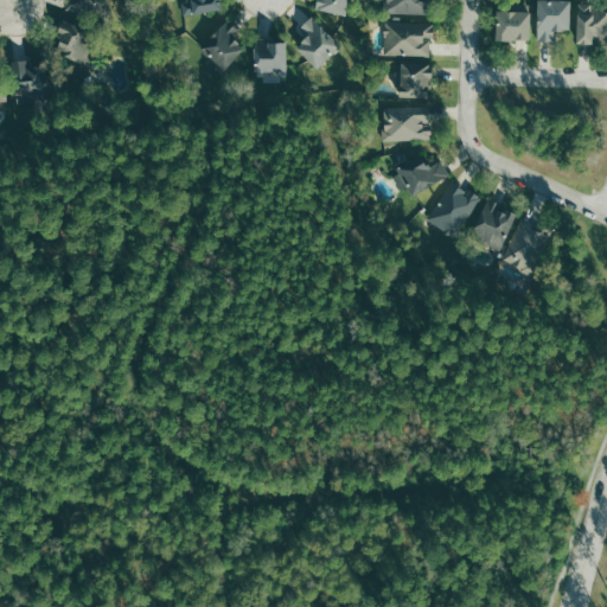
[(108,0),(66,0),(68,13),(108,12),(108,0)]
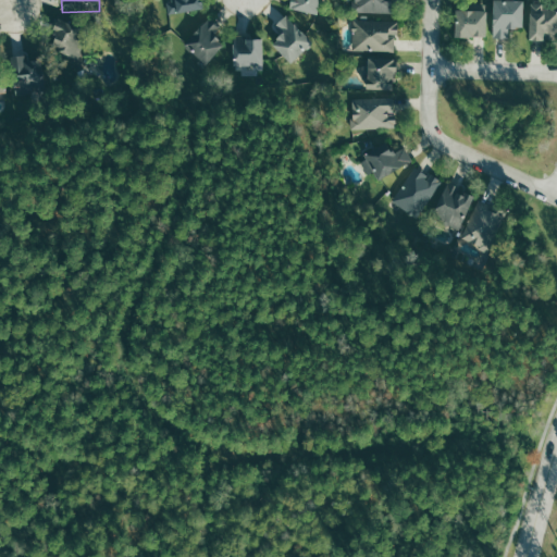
[(201,9),(199,0),(171,0),(172,1),(168,1),(168,12),(201,9)]
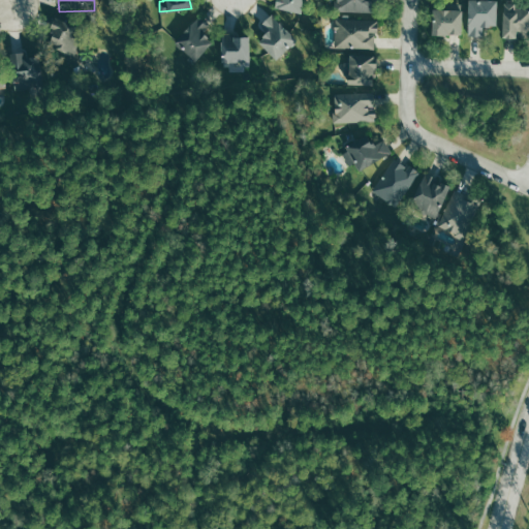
[(303,10),(303,0),(274,0),(274,9),(303,10)]
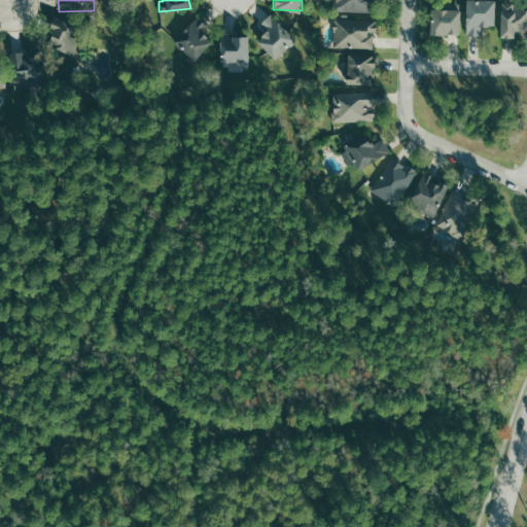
[(335,0),(335,11),(372,12),(372,0),(335,0)]
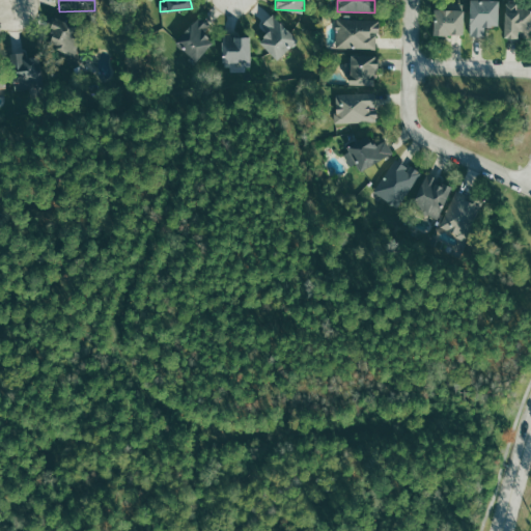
[(485,36),(485,25),(498,26),(498,0),(469,0),(469,36),(485,36)]
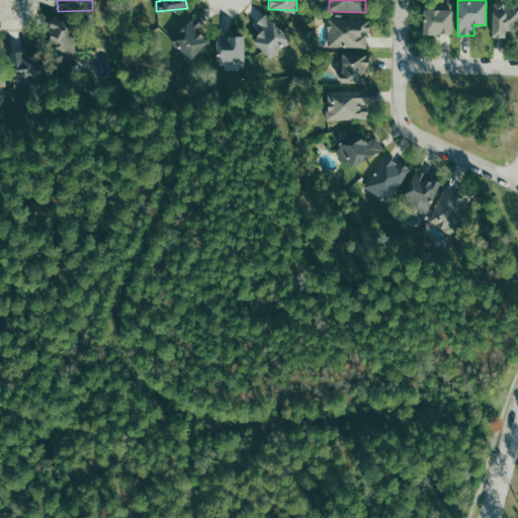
[(517,29),(517,8),(505,8),(506,3),(492,2),(492,36),(506,36),(506,29),(517,29)]
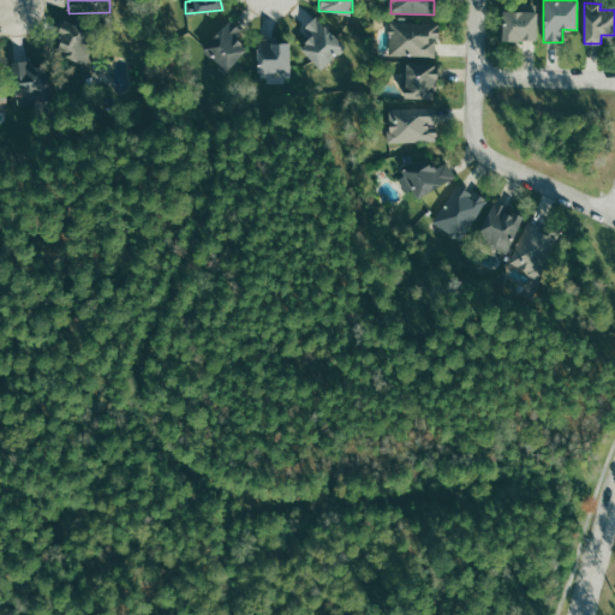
[(501,40),(536,41),(537,11),(502,11),(501,40)]
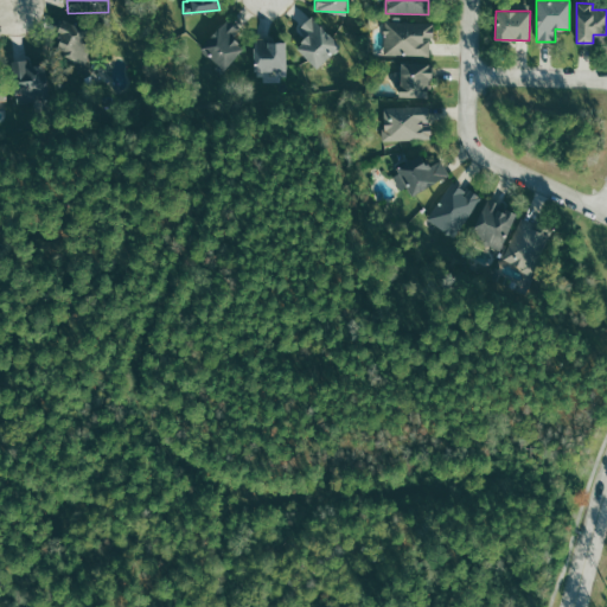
[(318,69),(342,44),(311,16),(300,27),(308,34),(295,48),(318,69)]
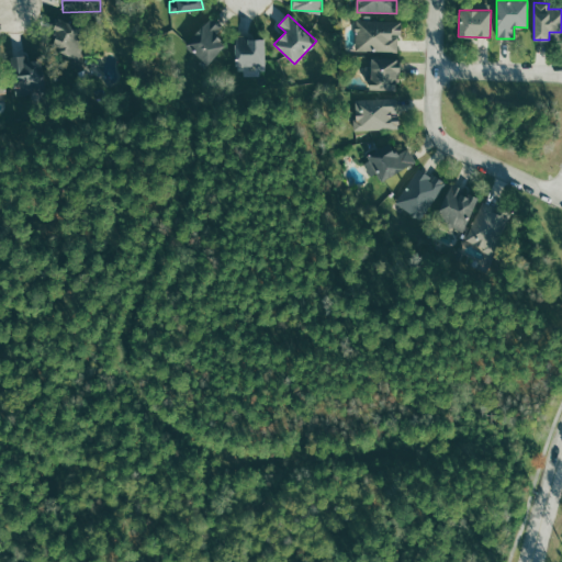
[(223,29),(211,18),(187,44),(209,65),(227,45),(217,35),(223,29)]
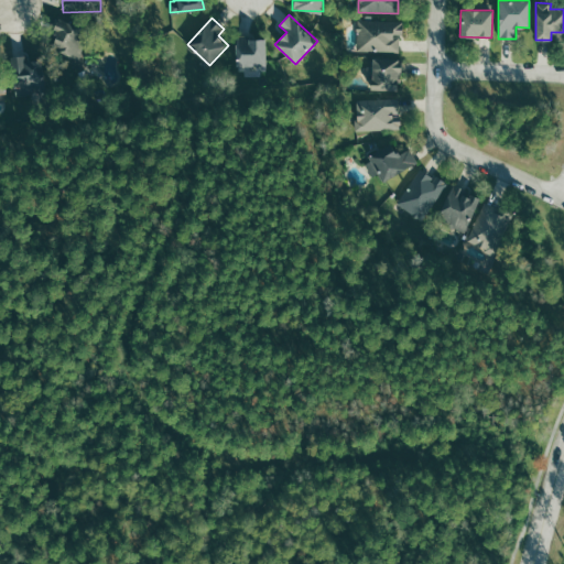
[(53,49),(79,58),(89,30),(64,20),(53,49)]
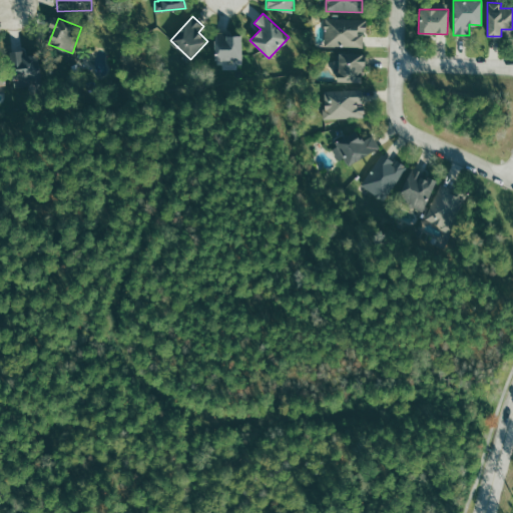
[(325,46),(365,48),(366,19),(326,18),(325,46)]
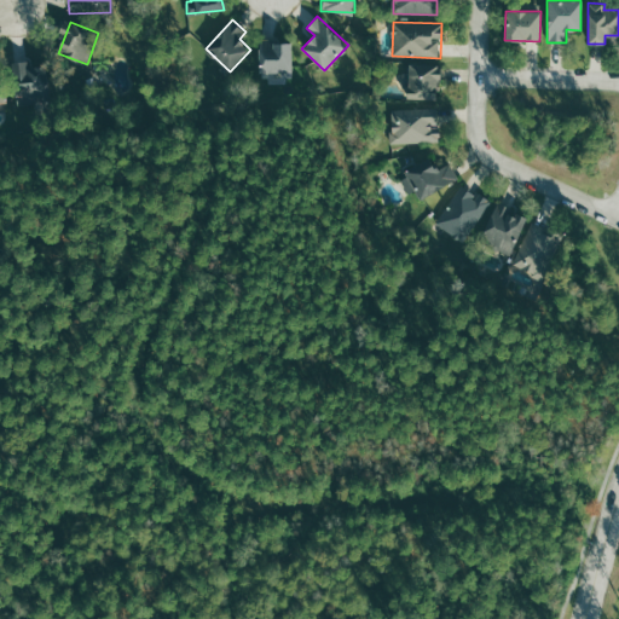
[(291,73),(291,41),(260,41),(259,71),(291,73)]
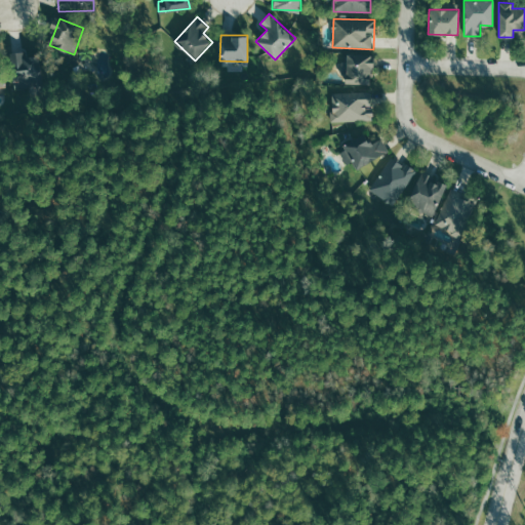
[(47,79),(44,51),(12,54),(15,83),(47,79)]
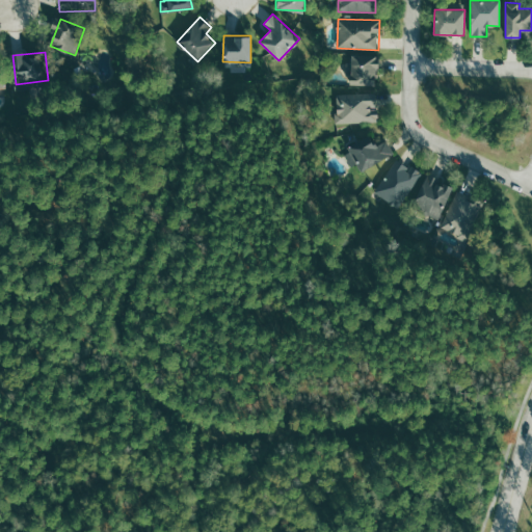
[(376,56),(350,55),(350,85),(376,85),(376,56)]
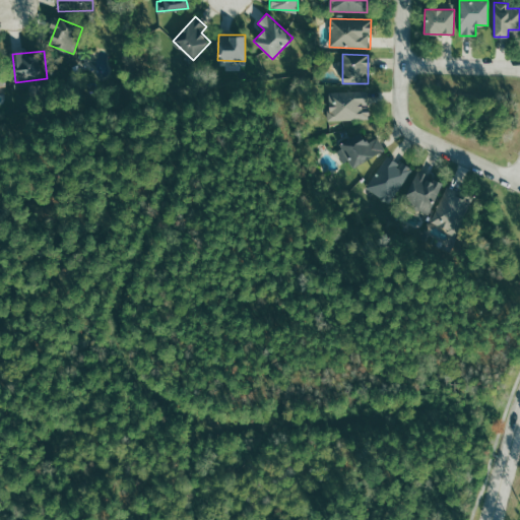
[(329,120),(370,119),(369,106),(370,106),(369,90),(329,91),(329,120)]
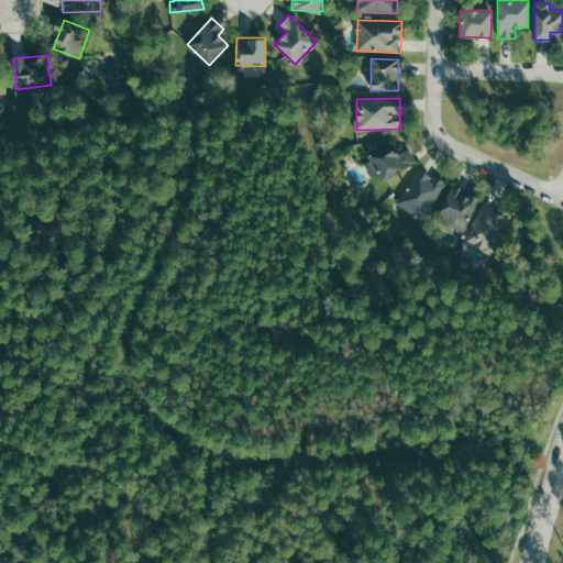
[(409,146),(396,154),(389,142),(363,156),(373,175),(377,173),(382,180),(417,163),(409,146)]
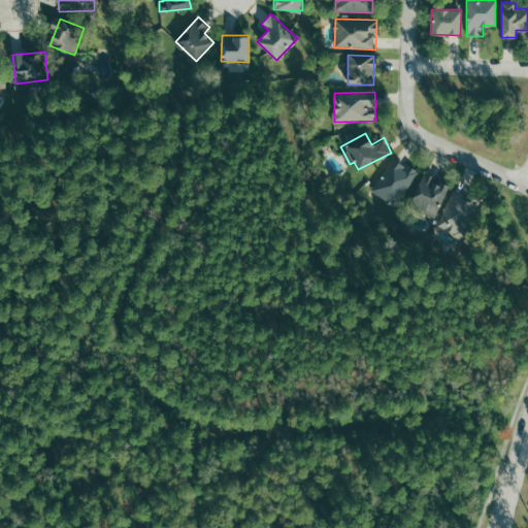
[(396,208),(420,173),(395,157),(372,192),(396,208)]
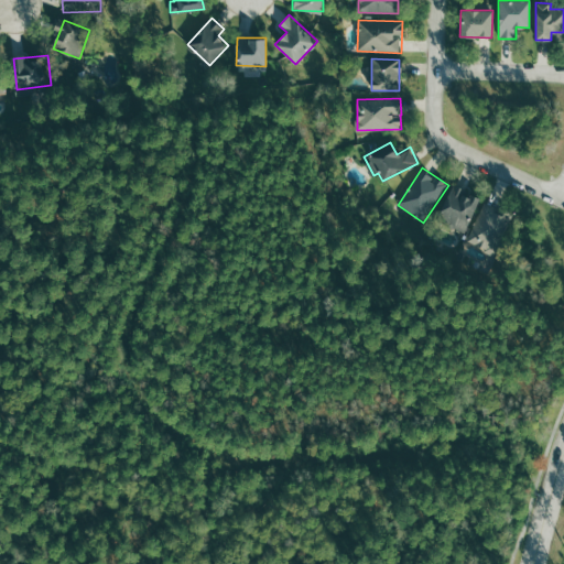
[(467,231),(481,197),(454,185),(438,219),(467,231)]
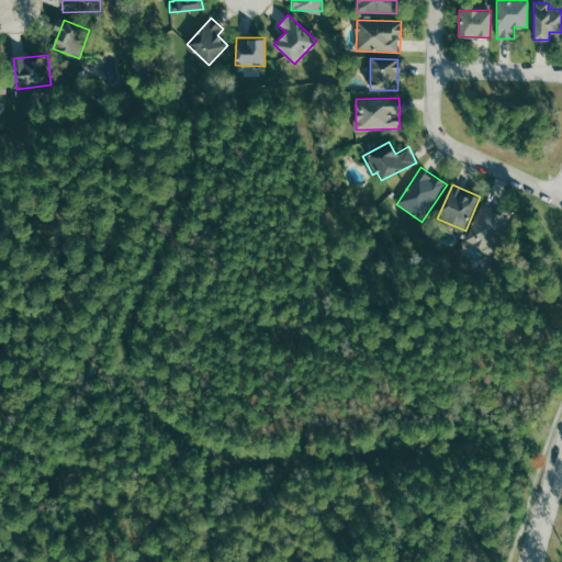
[(495,255),(512,215),(483,203),(467,243),(495,255)]
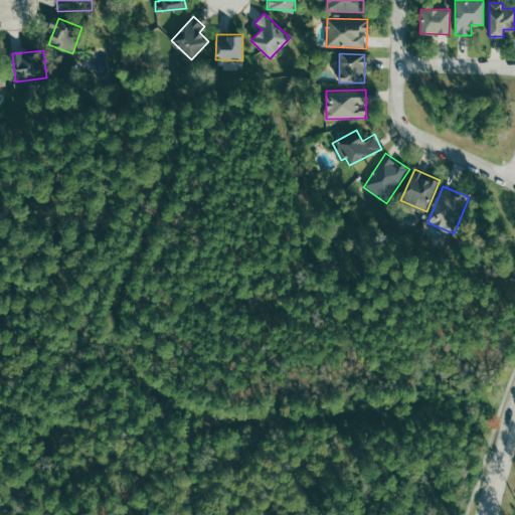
All buildings are outlined.
